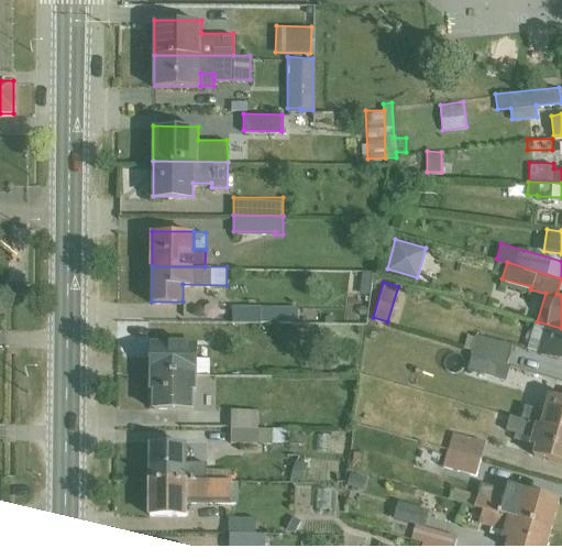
[(291,305),(232,304),(232,319),(290,320),(291,305)]
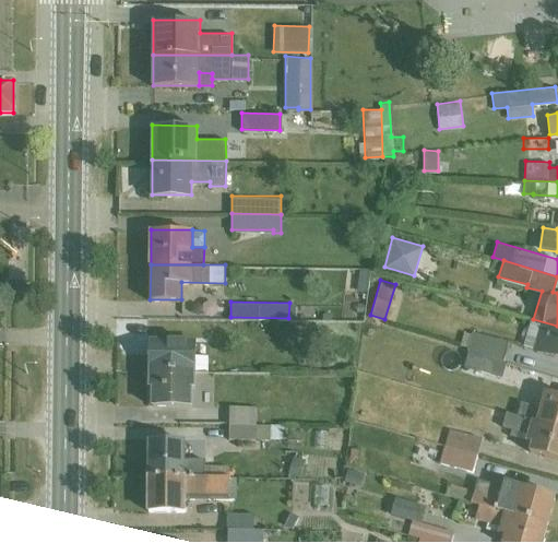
[(557,326),(533,319),(531,318),(522,345),(557,355),(557,326)]
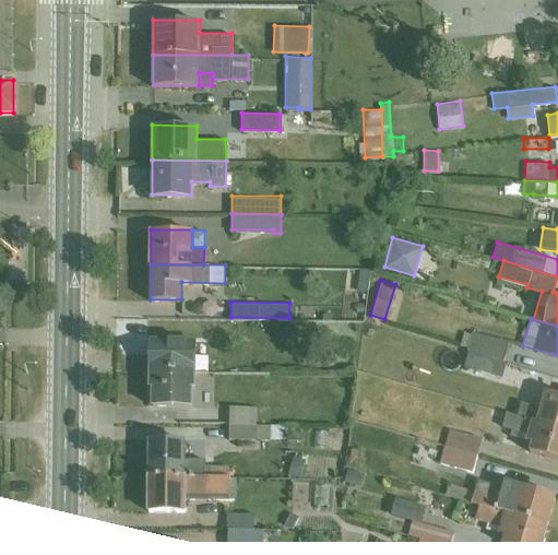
[(466,349),(502,359),(508,341),(472,330),(466,349)]
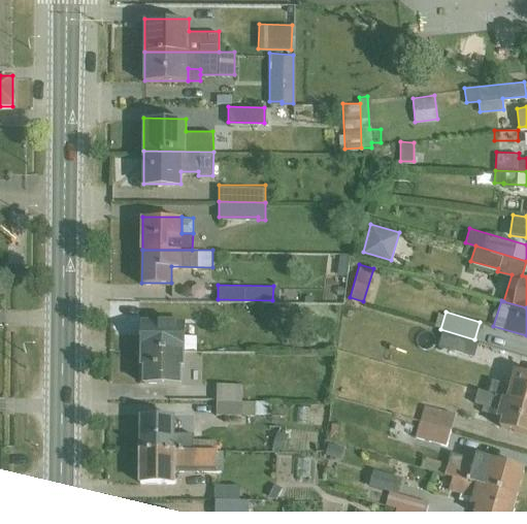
[(185,350),(185,333),(185,320),(141,320),(141,349),(185,350)]
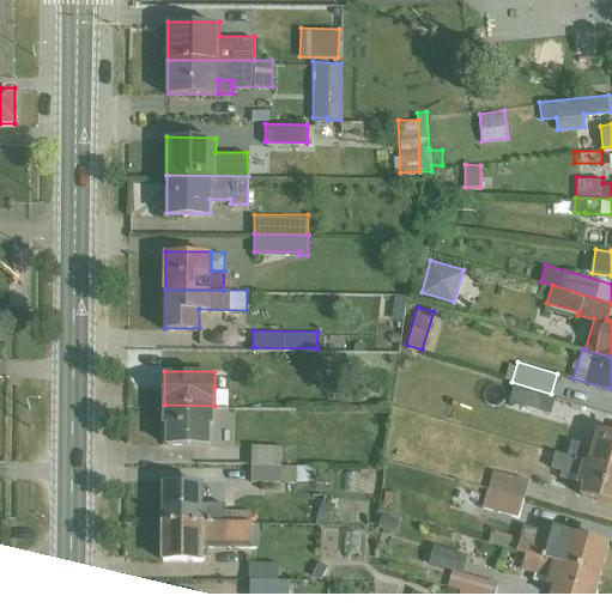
[(551,394),(511,382),(507,399),(550,411),(555,395),(551,394)]
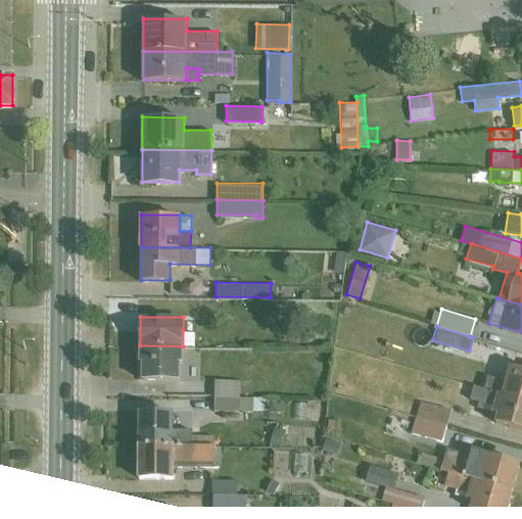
[(183,330),(183,346),(194,346),(194,330),(183,330)]
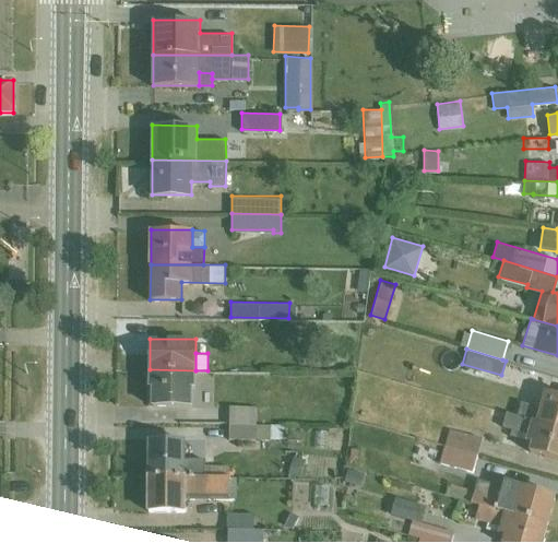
[(196,370),(150,369),(149,385),(152,385),(152,404),(191,404),(191,386),(196,386),(196,370)]
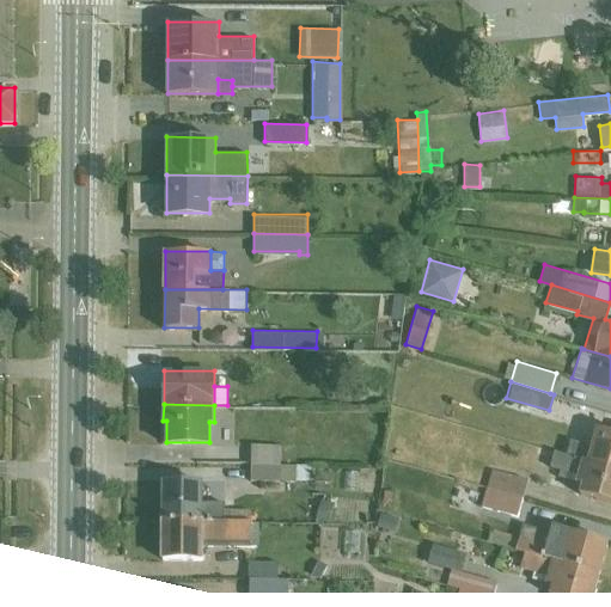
[(566,453),(610,466),(610,430),(594,425),(590,445),(569,439),(566,453)]
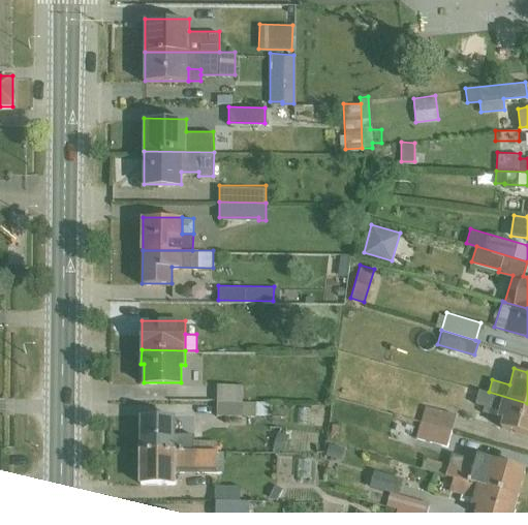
[(217,399),(242,400),(242,383),(217,382),(217,399)]
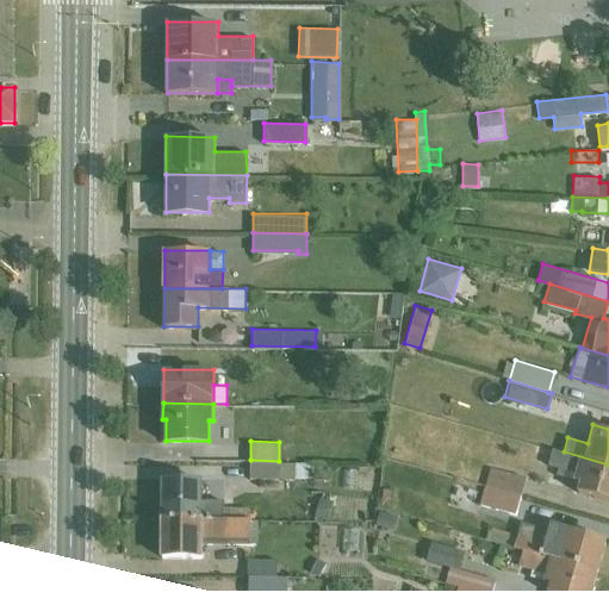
[(608,465),(564,451),(553,448),(548,463),(557,466),(575,472),(573,479),(579,480),(577,490),(608,499),(608,465)]
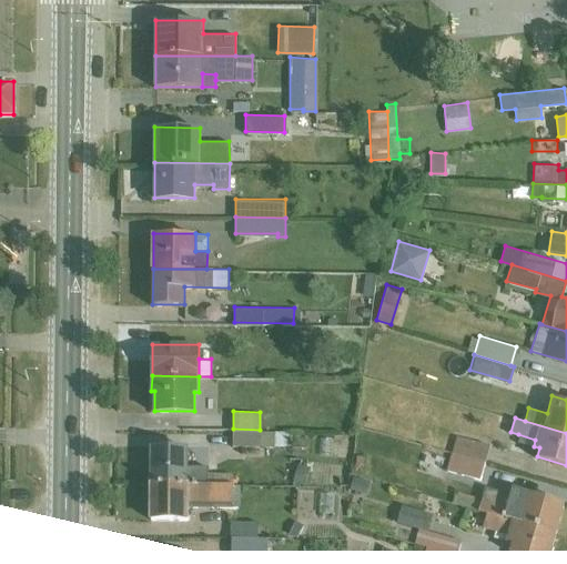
[(260,430),(233,429),(233,444),(292,445),(292,430),(260,430)]
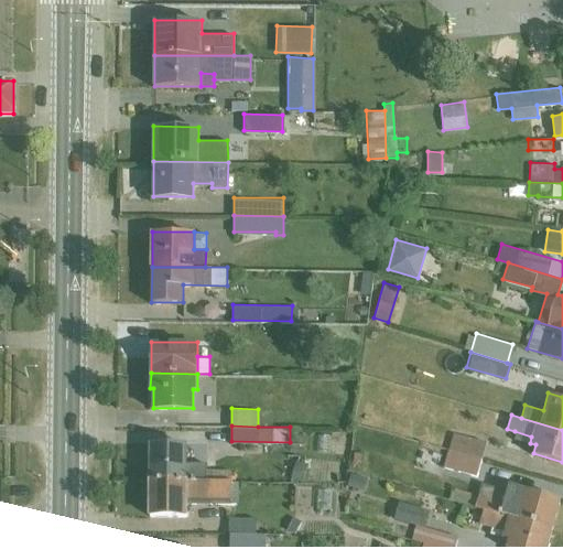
[(448,447),(482,456),(486,441),(453,431),(448,447)]
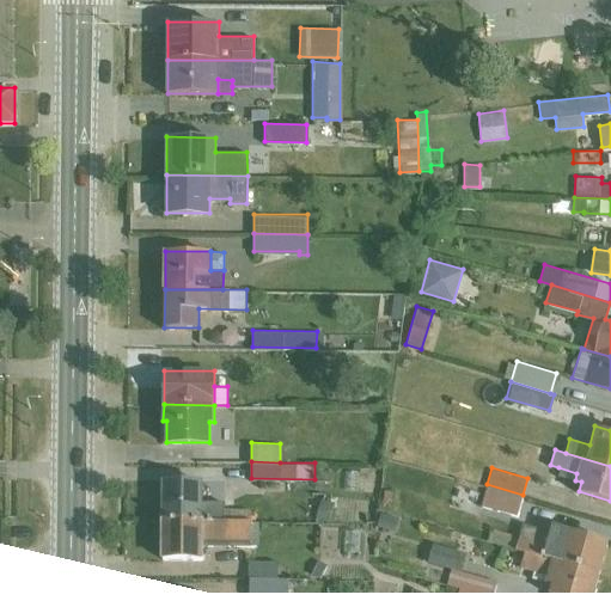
[(576,473),(558,467),(557,474),(575,480),(576,473)]
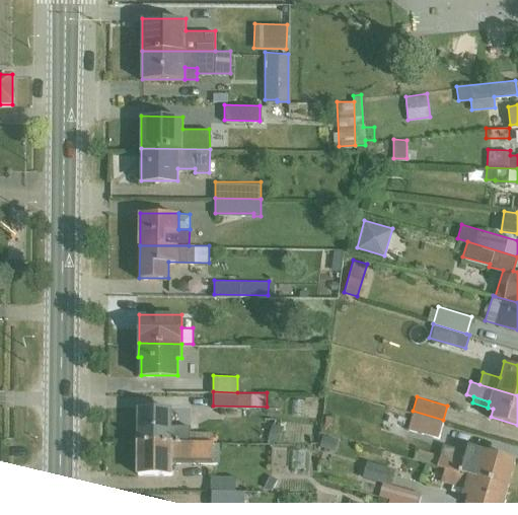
[(303,400),(286,401),(288,416),(304,415),(303,400)]
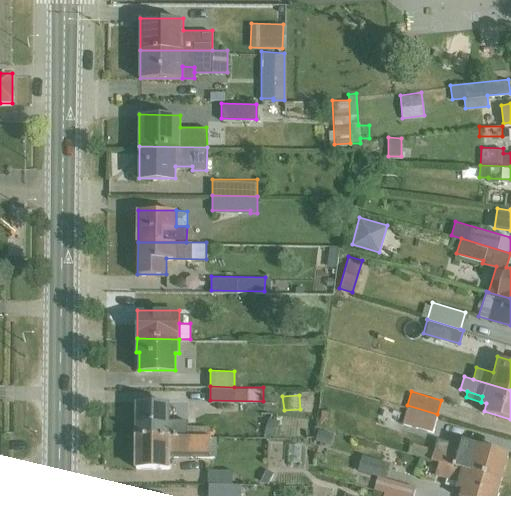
[(136,434),(208,434),(209,425),(186,424),(186,419),(169,419),(169,402),(136,402),(136,434)]
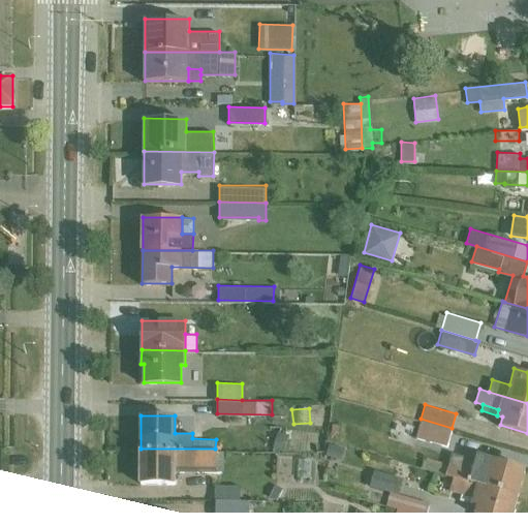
[(452,428),(421,419),(418,423),(403,419),(399,430),(446,444),(452,428)]
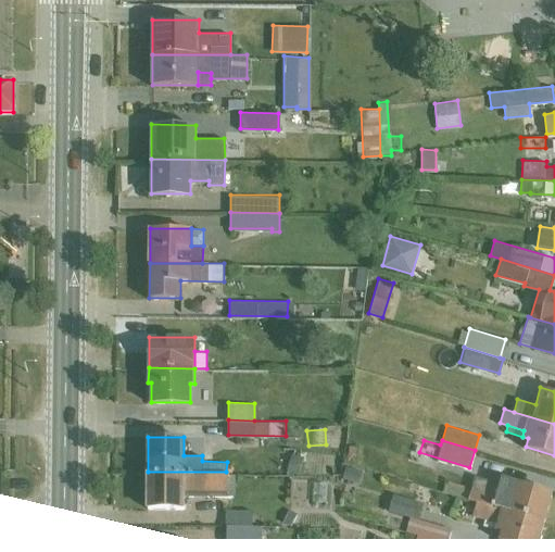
[(345,446),(344,454),(347,455),(347,459),(358,460),(360,446),(349,444),(349,446),(345,446)]
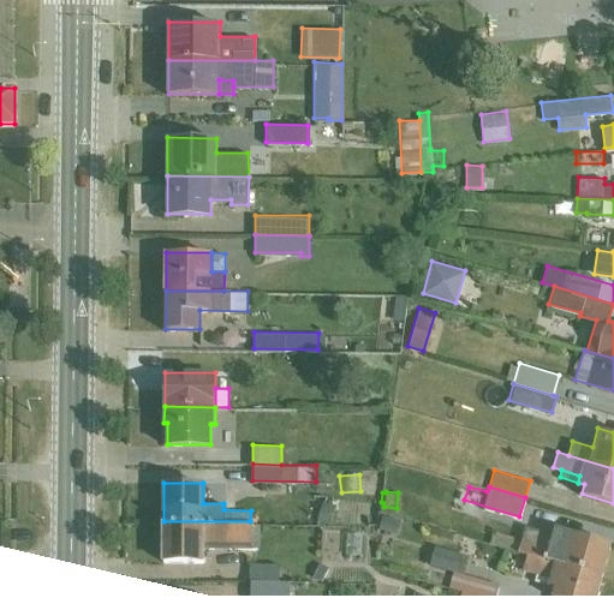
[(322,501),(317,519),(329,522),(335,504),(322,501)]
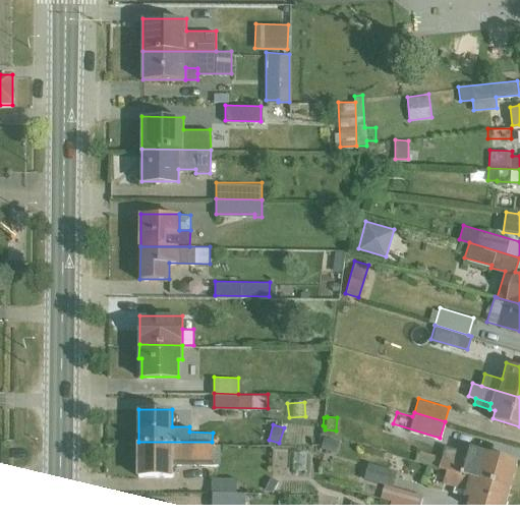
[(324,436),(321,446),(336,450),(339,440),(324,436)]
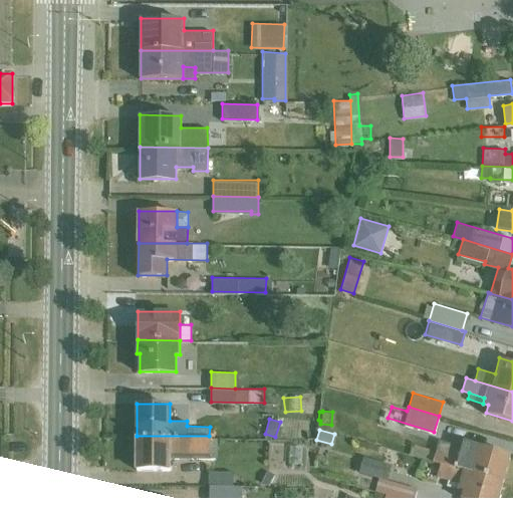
[(209,436),(137,436),(136,468),(170,468),(170,457),(210,458),(210,457),(217,457),(218,437),(209,436)]
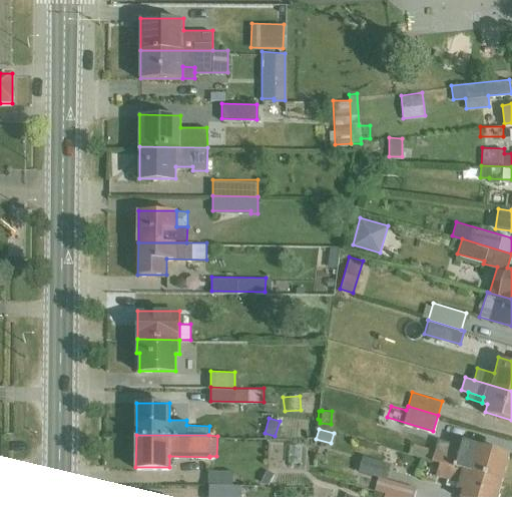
[(439,461),(501,479),(509,453),(493,448),(494,444),(484,441),(483,445),(463,439),(461,445),(438,438),(434,451),(430,450),(431,447),(413,442),(410,453),(439,461)]
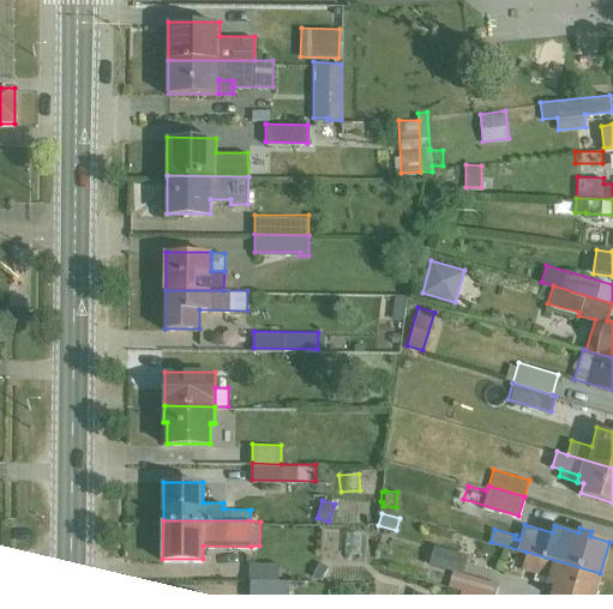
[(461,589),(493,598),(498,582),(463,571),(468,554),(434,543),(428,562),(451,570),(446,585),(461,589)]
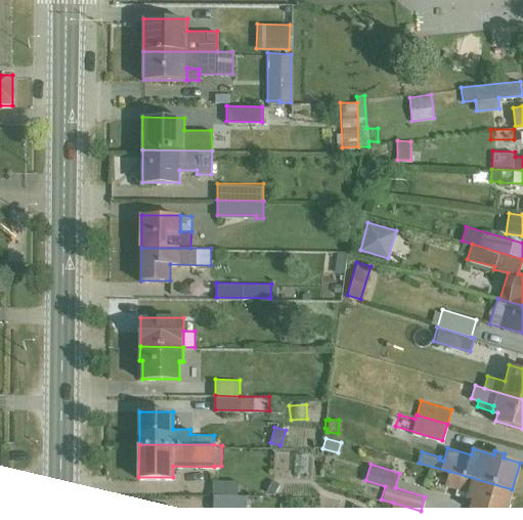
[(512,489),(448,471),(444,485),(455,488),(454,494),(471,500),(469,508),(504,517),(512,489)]
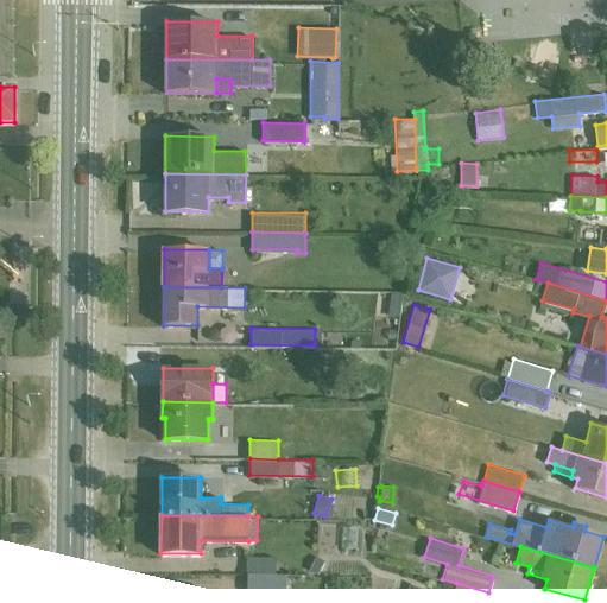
[(247,572),(285,573),(285,559),(276,559),(276,556),(246,556),(246,572),(247,572)]
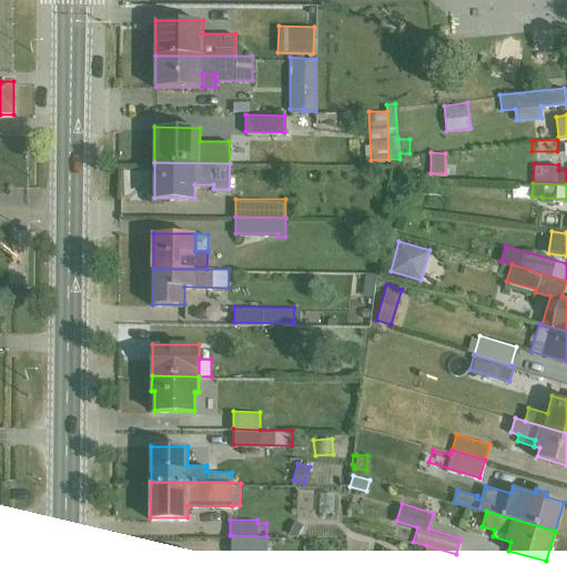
[(304,540),(321,540),(321,522),(304,523),(304,540)]
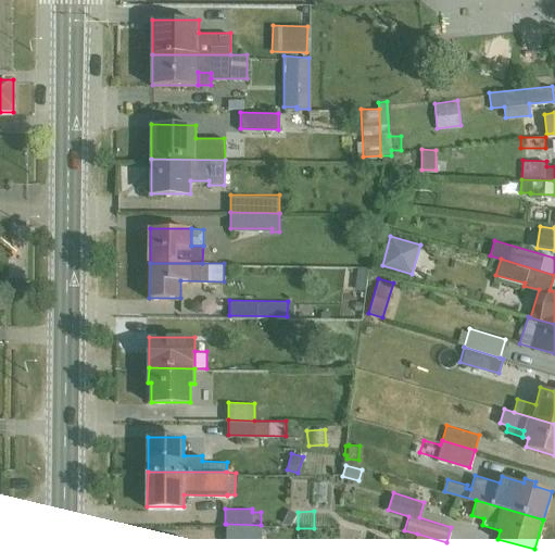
[(261,525),(226,524),(226,541),(261,542),(261,525)]
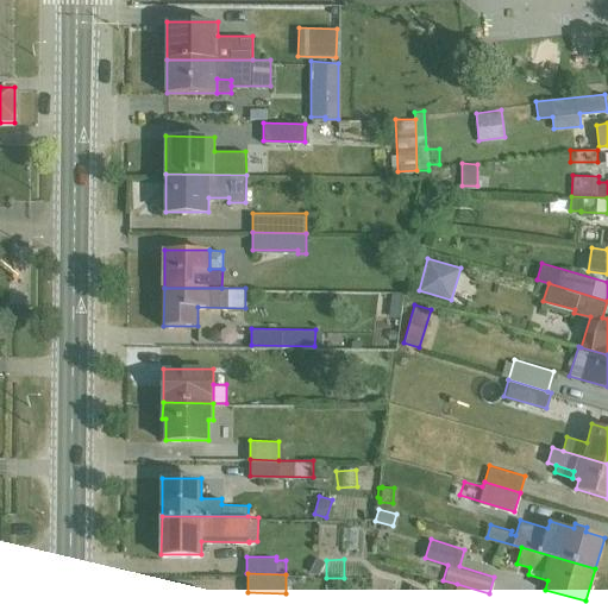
[(486,603),(489,593),(457,584),(452,599),(469,603),(486,603)]
